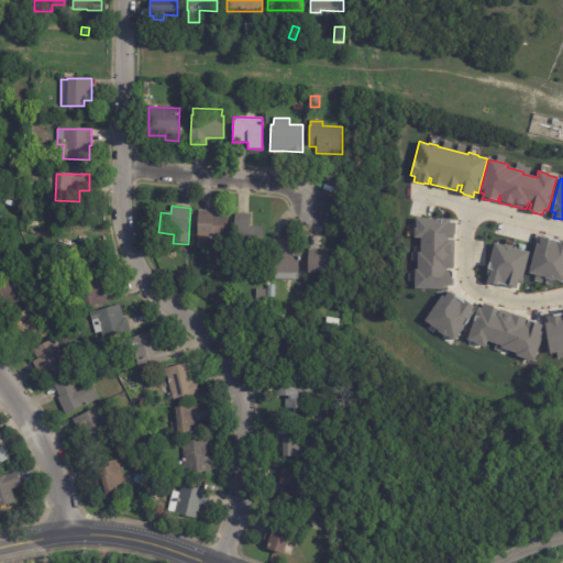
[(200,211),(213,211),(213,214),(228,214),(228,240),(220,240),(220,249),(198,249),(199,211),(200,211)]
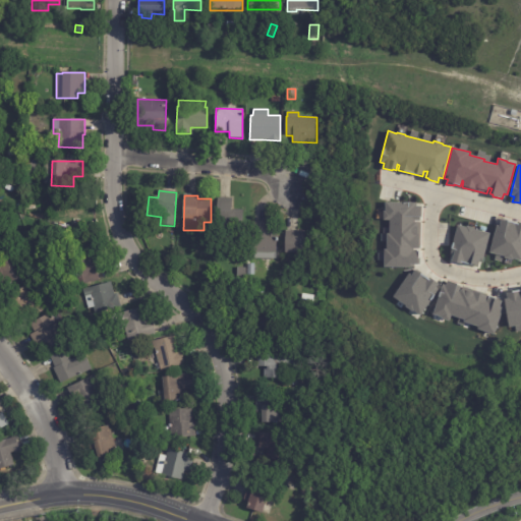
[(386,203),(416,204),(416,207),(421,207),(421,218),(419,217),(419,221),(414,221),(414,223),(416,223),(416,235),(418,235),(418,249),(413,249),(413,250),(417,250),(416,252),(419,252),(419,266),(415,266),(415,269),(384,268),(384,249),(387,249),(387,234),(390,234),(390,220),(384,220),(384,212),(385,212),(386,203)]
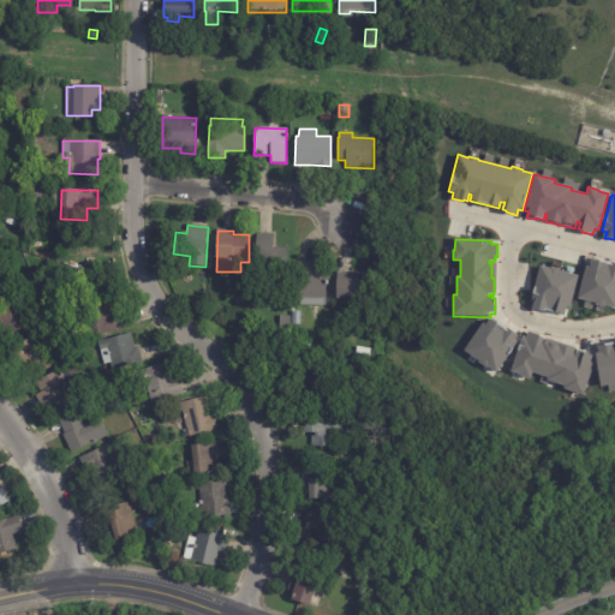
[(256,240),(273,240),(273,252),(287,252),(287,280),(269,280),(269,282),(256,282),(256,240)]
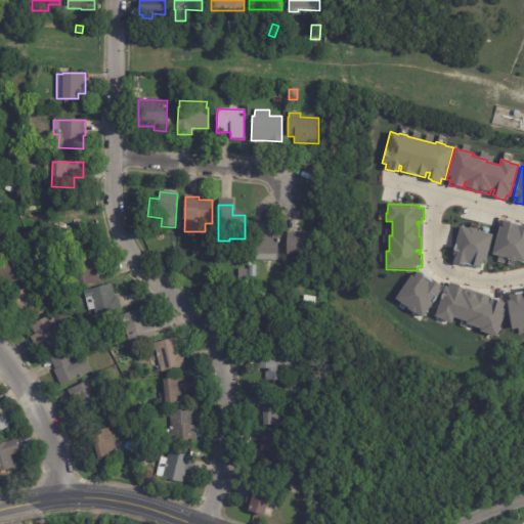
[(491,254),(498,226),(503,227),(504,222),(519,226),(520,223),(523,224),(523,263),(516,261),(516,262),(507,259),(507,258),(491,254)]
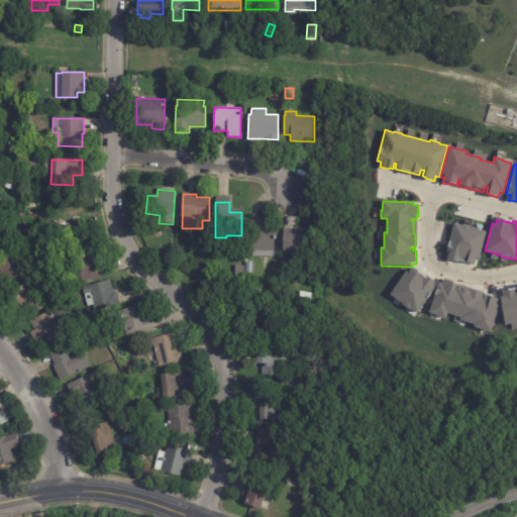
[(268,229),(275,229),(274,251),(249,250),(250,220),(266,221),(266,229),(268,229)]
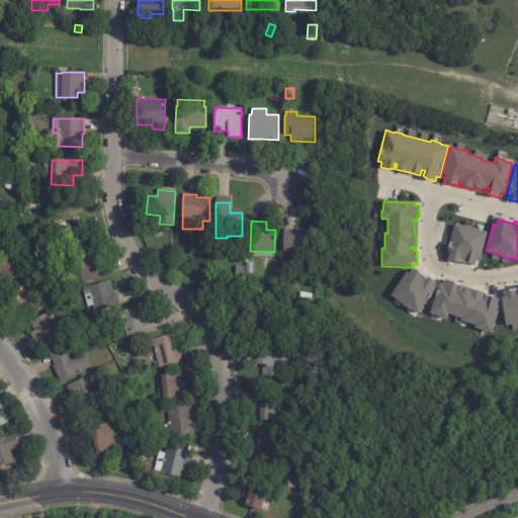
[(448,260),(450,255),(447,254),(454,224),(462,226),(463,225),(471,227),(470,229),(487,233),(480,260),(477,259),(475,266),(448,260)]
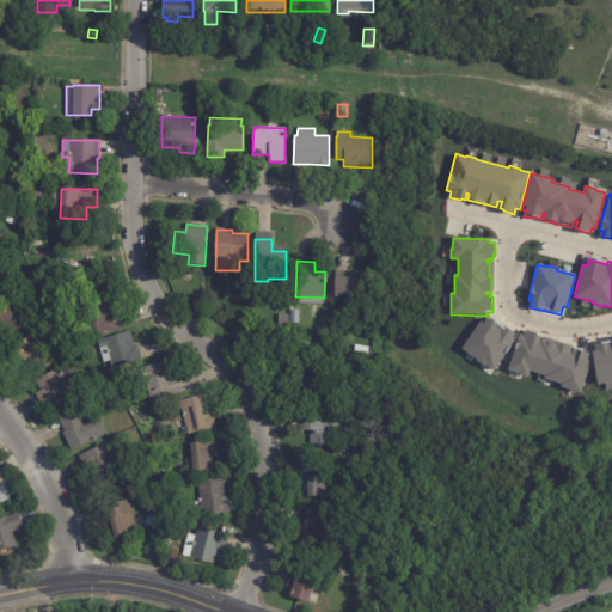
[(356,298),(335,298),(335,279),(366,279),(366,298),(356,298)]
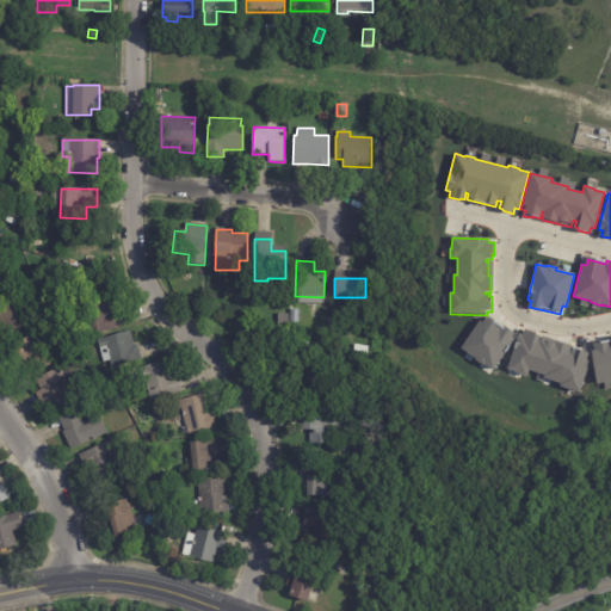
[(112,314),(117,329),(86,338),(78,304),(104,297),(109,314),(112,313),(112,314)]
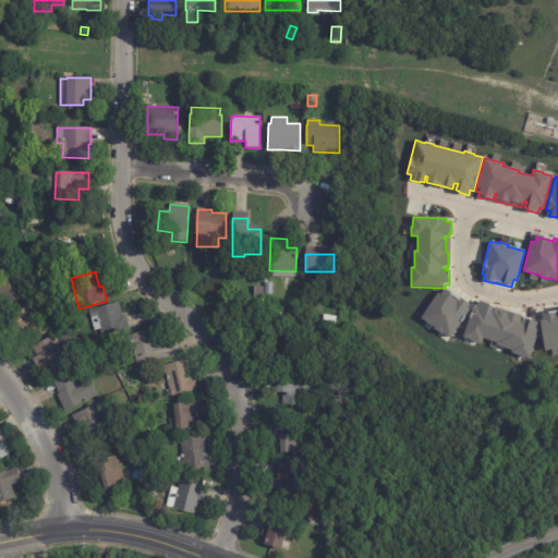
[(17,289),(22,298),(2,306),(0,302),(0,278),(11,274),(17,289)]
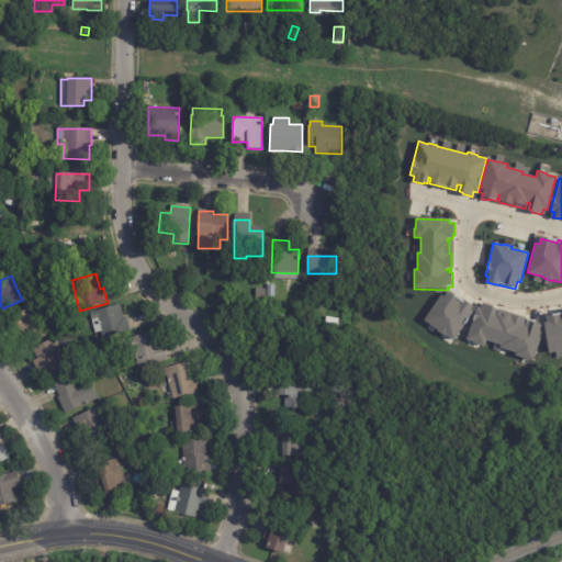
[(423,321),(440,294),(444,296),(448,291),(463,302),(464,300),(472,306),(465,317),(469,319),(453,341),(423,321)]
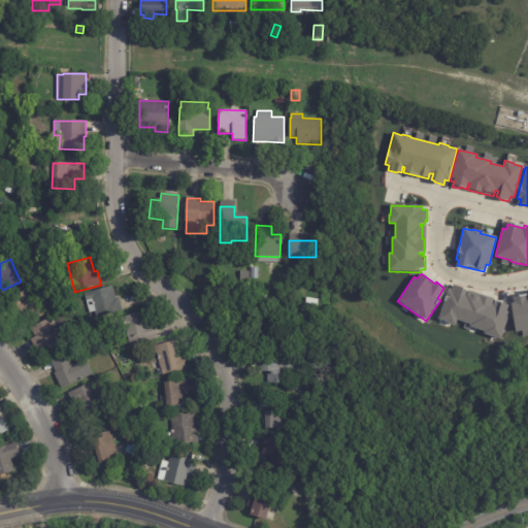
[(453,284),(451,289),(448,288),(437,320),(454,325),(456,319),(471,324),(470,326),(485,331),(484,334),(500,338),(508,312),(504,311),(506,305),(494,301),(493,306),(491,305),(493,300),(481,296),(480,297),(466,293),(466,295),(465,295),(467,288),(453,284)]
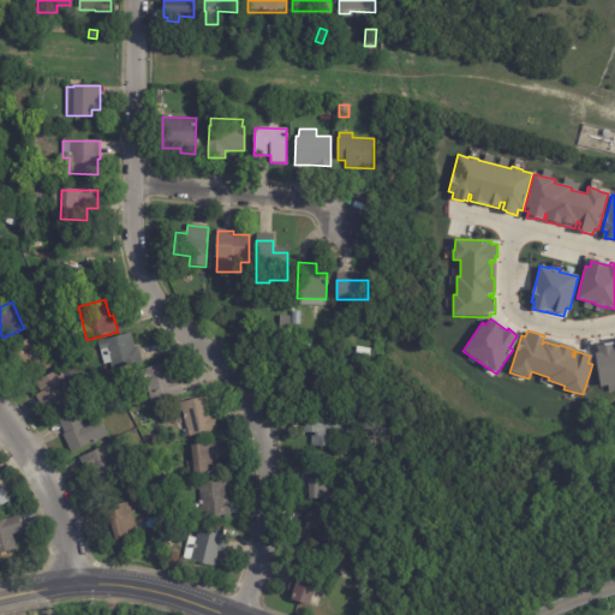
[(139,348),(143,363),(112,371),(107,350),(101,352),(99,342),(131,333),(135,346),(138,346),(139,348)]
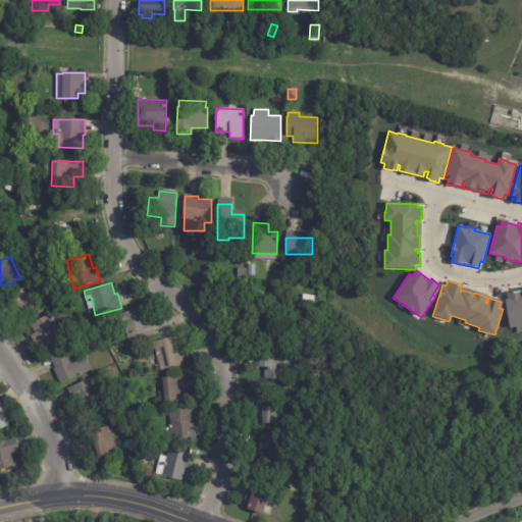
[(38,293),(47,309),(32,318),(28,312),(20,315),(16,307),(11,310),(5,298),(27,286),(32,296),(38,293)]
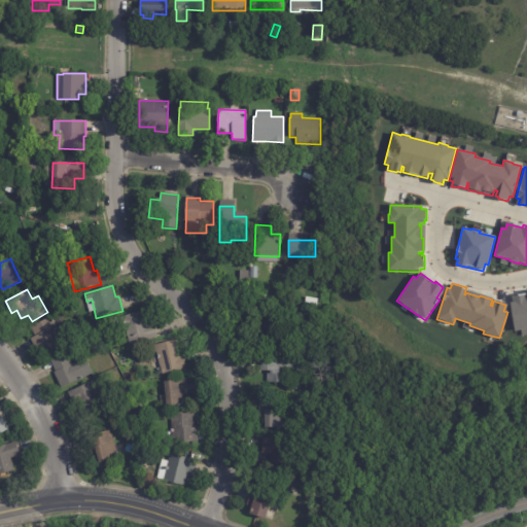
[(526,328),(515,330),(510,303),(513,303),(511,294),(526,291),(526,328)]
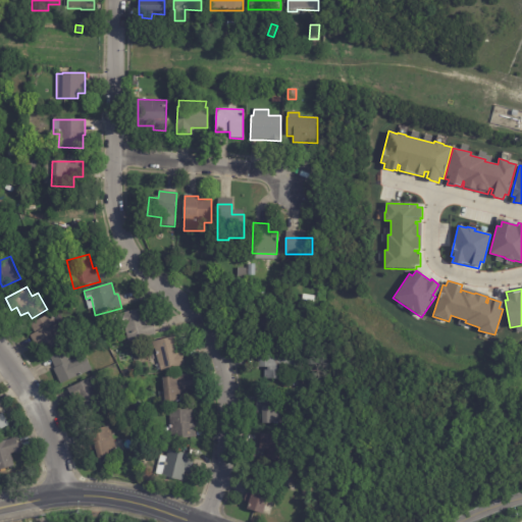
[(252,299),(254,293),(263,295),(261,302),(252,299)]
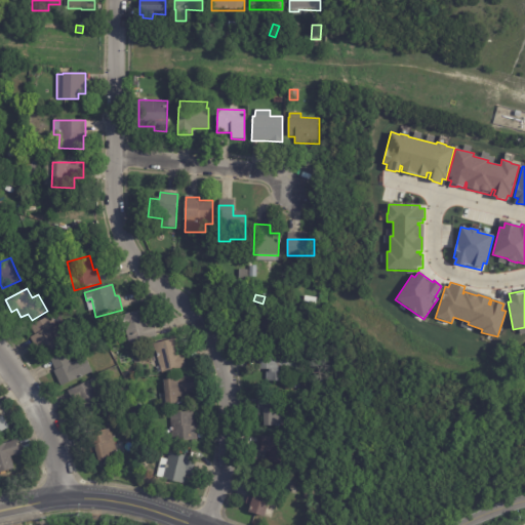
[(308,308),(318,311),(316,317),(306,314),(308,308)]
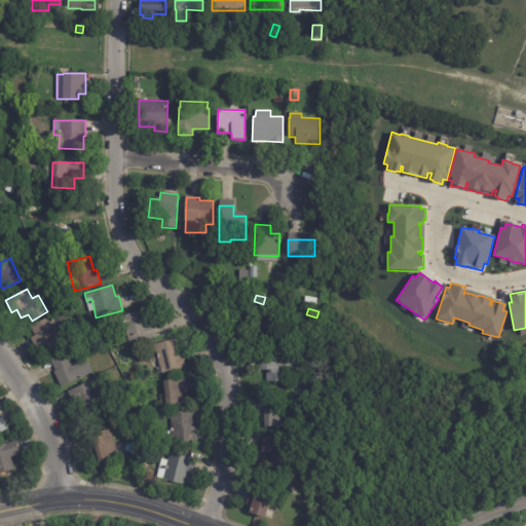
[(154,326),(157,337),(128,345),(125,331),(122,332),(118,316),(144,310),(148,325),(153,323),(154,326)]
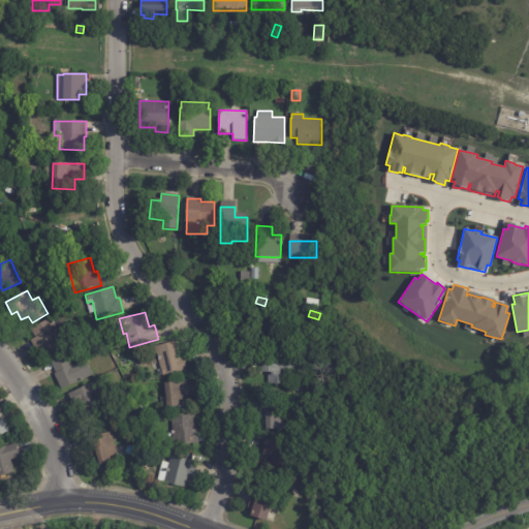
[(52,320),(65,346),(45,356),(42,352),(38,354),(30,340),(35,338),(30,329),(51,318),(52,320)]
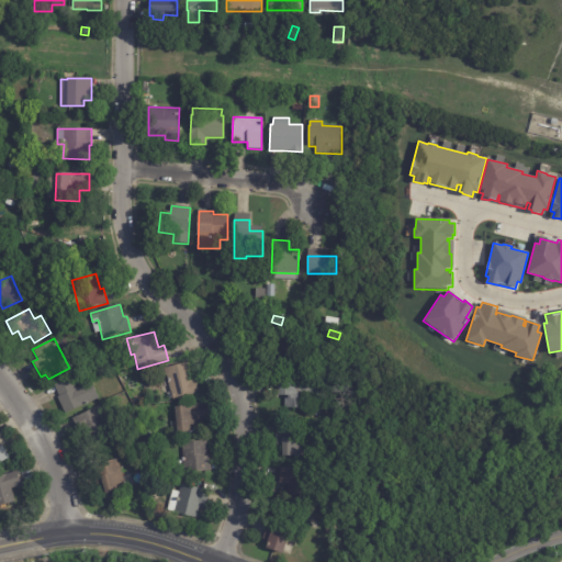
[(258,351),(258,338),(292,339),(291,345),(302,346),(301,368),(268,367),(268,355),(258,353),(258,351)]
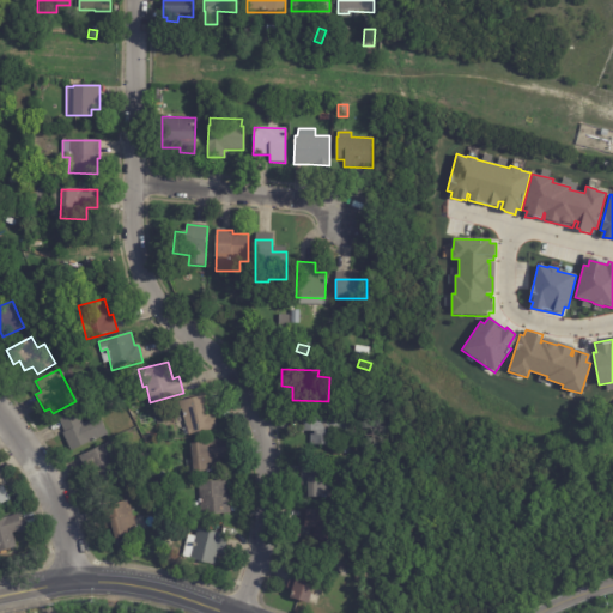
[(214,414),(218,430),(189,436),(187,428),(177,430),(174,414),(182,413),(180,401),(207,395),(211,413),(214,413),(214,414)]
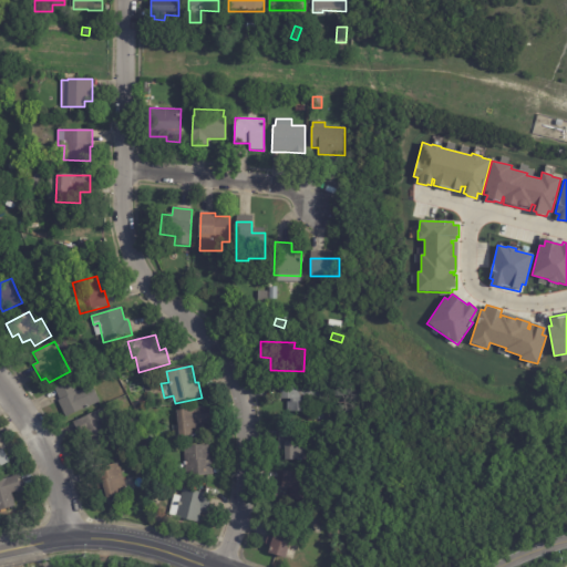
[(100,403),(65,419),(58,401),(60,400),(54,389),(72,381),(75,388),(81,385),(82,389),(91,384),(100,403)]
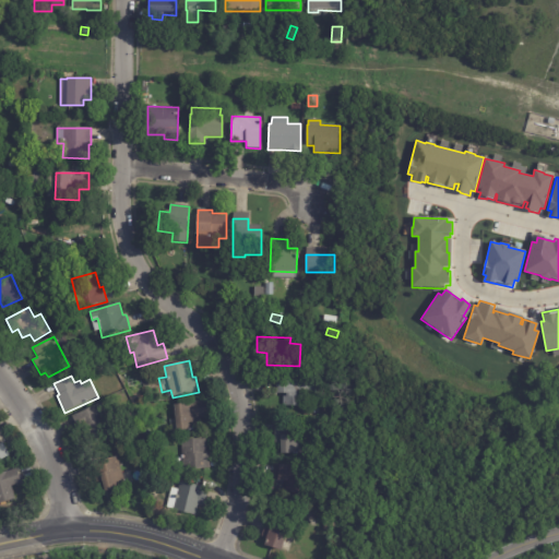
[(276,392),(276,378),(317,378),(317,396),(305,396),(305,406),(283,406),(283,394),(276,394),(276,392)]
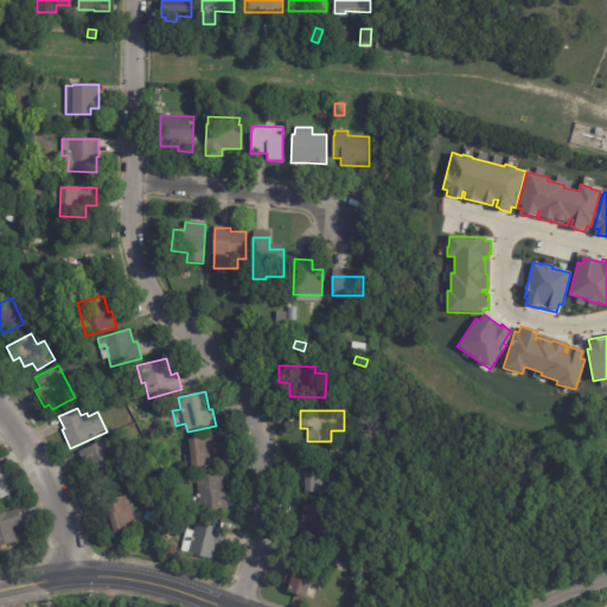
[(225,438),(227,452),(213,454),(215,466),(192,468),(189,440),(225,435),(225,438)]
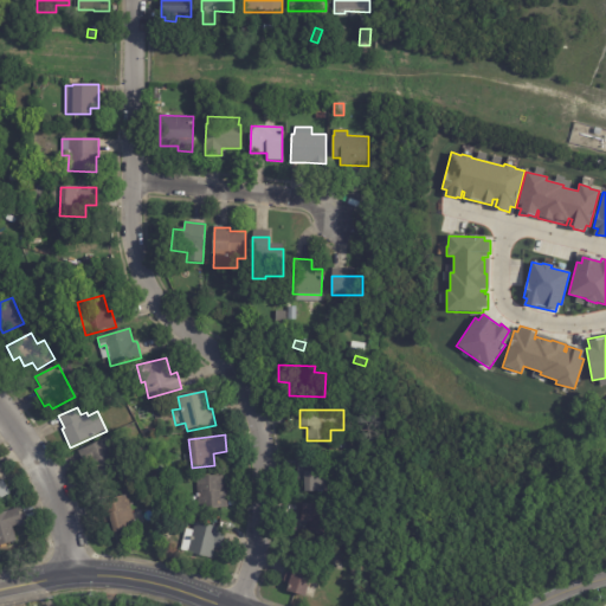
[(84,465),(78,452),(110,437),(122,462),(90,477),(84,465)]
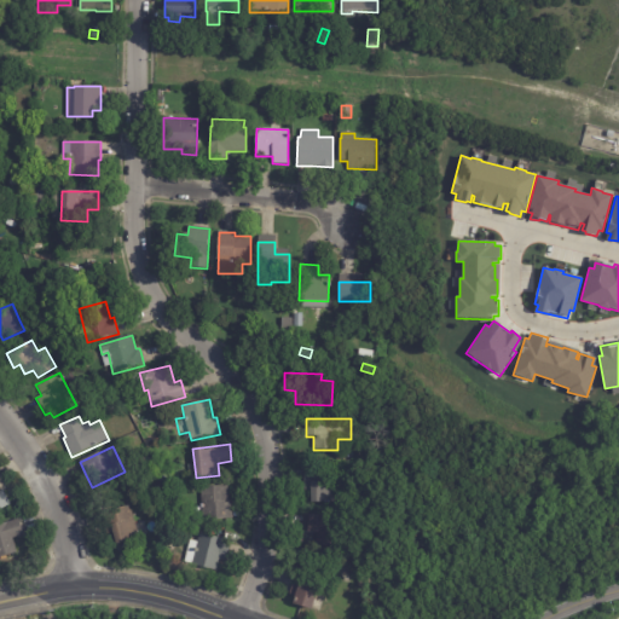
[(304,482),(304,469),(334,469),(334,503),(311,503),(311,491),(304,491),(304,482)]
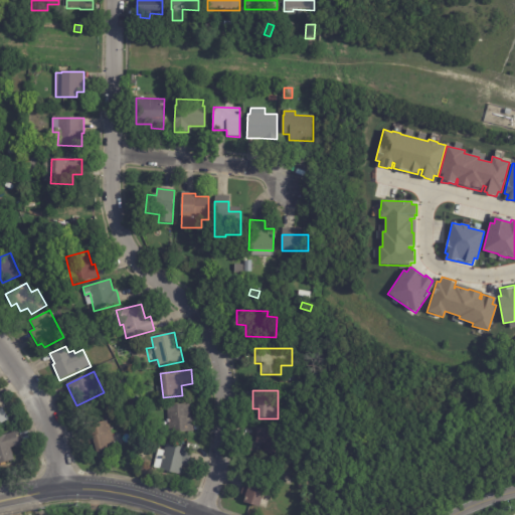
[(190,416),(190,418),(193,418),(193,433),(169,434),(168,433),(164,433),(164,423),(167,423),(166,420),(168,420),(167,405),(189,404),(190,416)]
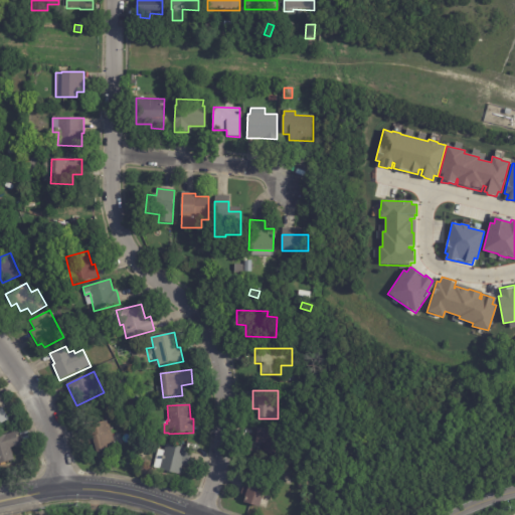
[(0,409),(2,408),(8,419),(0,423),(0,409)]
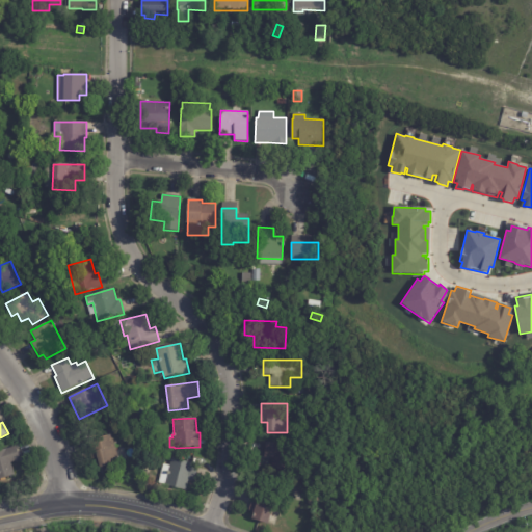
[(95,451),(91,441),(111,434),(115,450),(123,448),(127,459),(100,468),(95,451)]
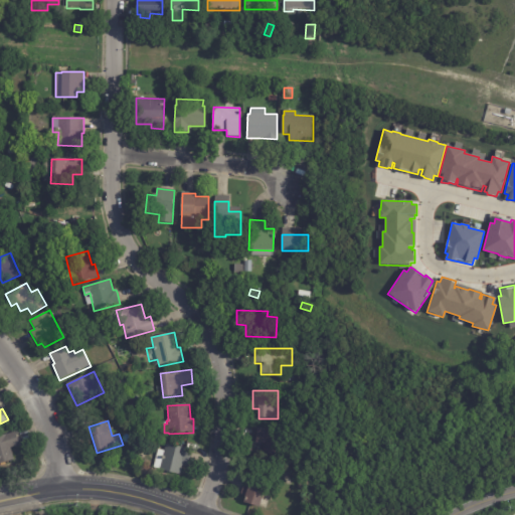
[(281,431),(283,431),(283,432),(289,432),(289,442),(291,443),(291,457),(273,456),(273,461),(262,461),(262,444),(250,444),(251,428),(281,431)]
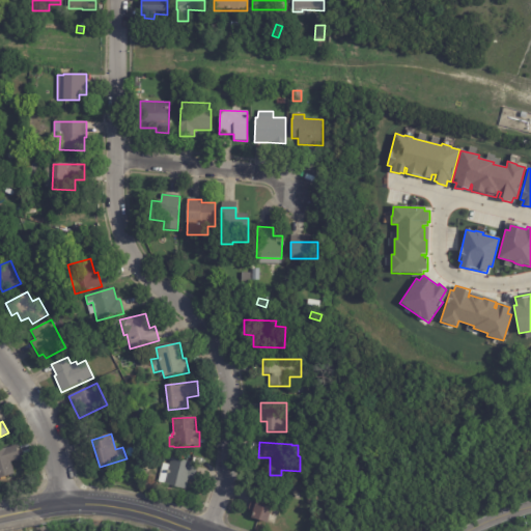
[(17,447),(20,459),(11,463),(15,475),(0,479),(0,450),(17,446),(17,447)]
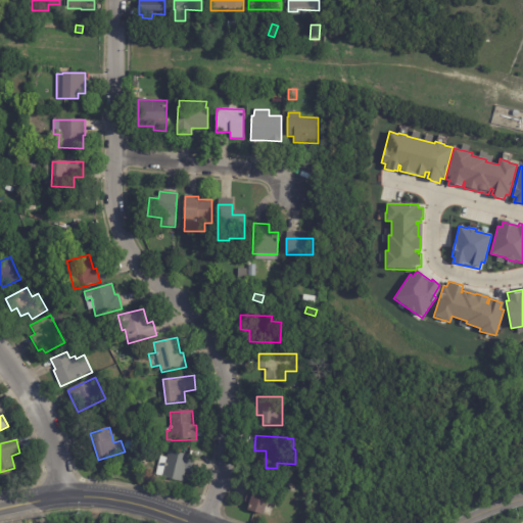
[(194,461),(191,474),(186,473),(183,483),(161,478),(162,477),(156,475),(161,457),(167,459),(169,452),(195,458),(194,461)]
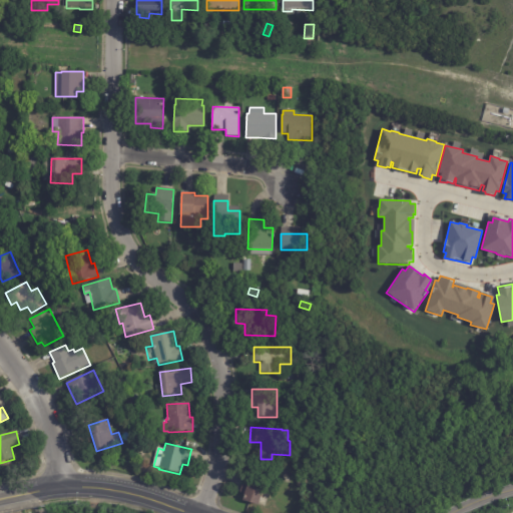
[(266,481),(259,506),(242,502),(246,489),(241,488),(244,475),(266,481)]
